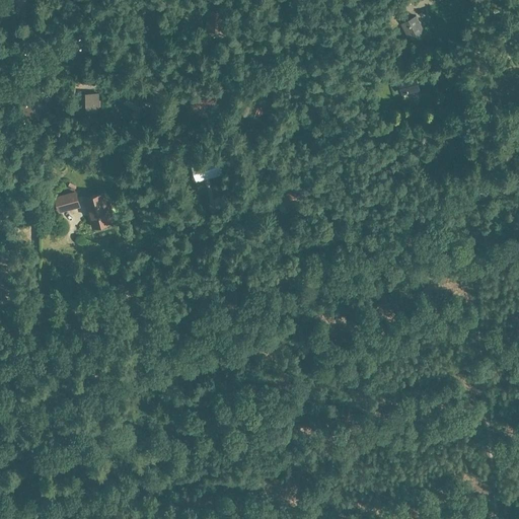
[(148,3),(147,0),(135,0),(138,13),(149,11),(147,3),(148,3)]
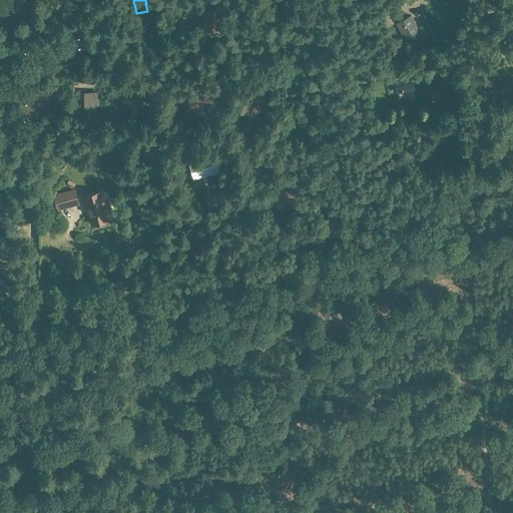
[(502,0),(491,0),(492,1),(487,2),(489,11),(504,7),(502,0)]
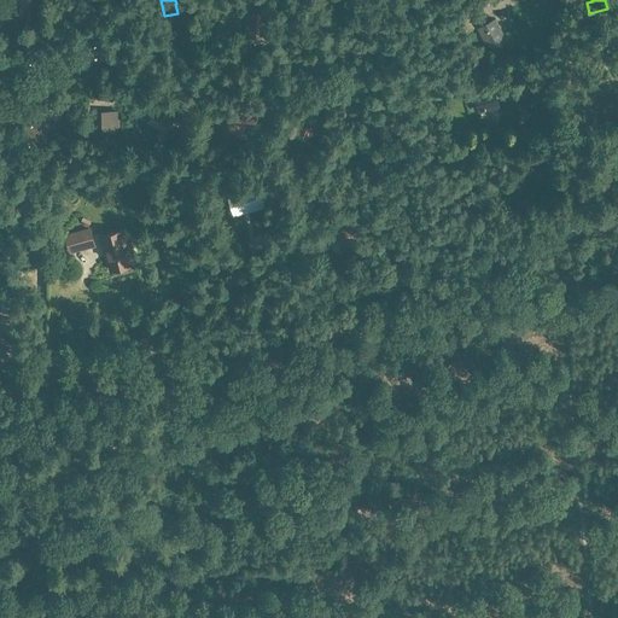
[(485,33),(490,44),(519,29),(511,12),(489,24),(491,29),(485,33)]
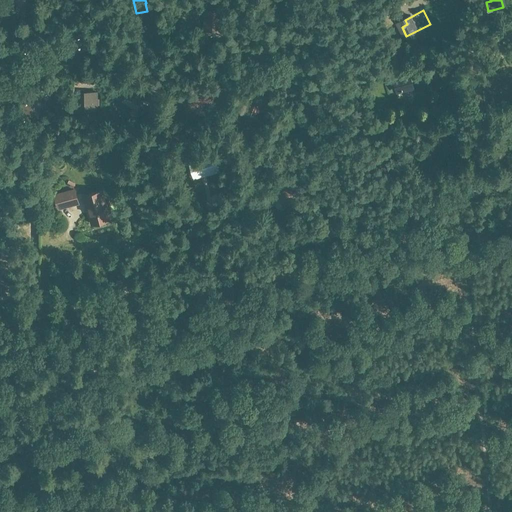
[(220,22),(221,22),(221,15),(209,15),(209,29),(220,29),(220,22)]
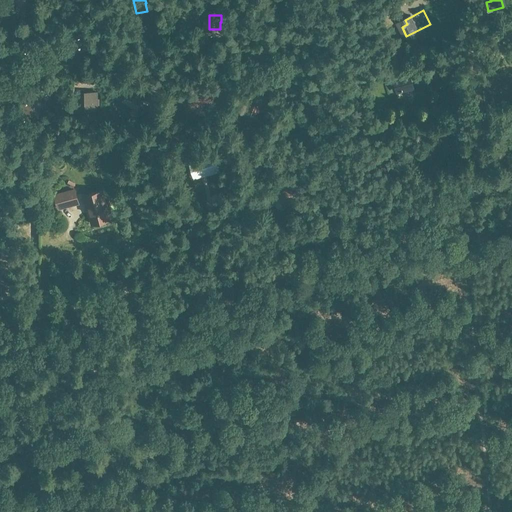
[(71,33),(71,50),(83,50),(84,34),(71,33)]
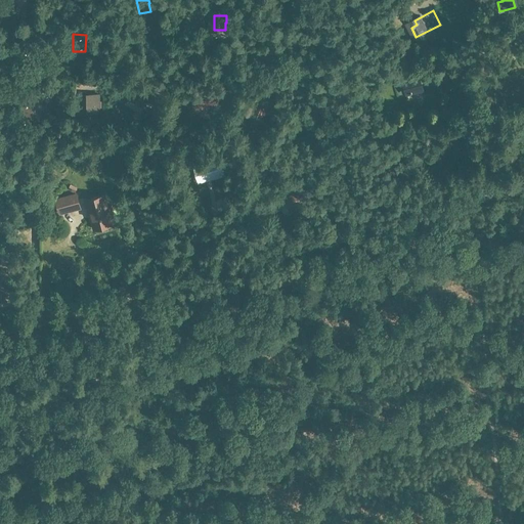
[(391,71),(393,80),(402,78),(399,68),(391,71)]
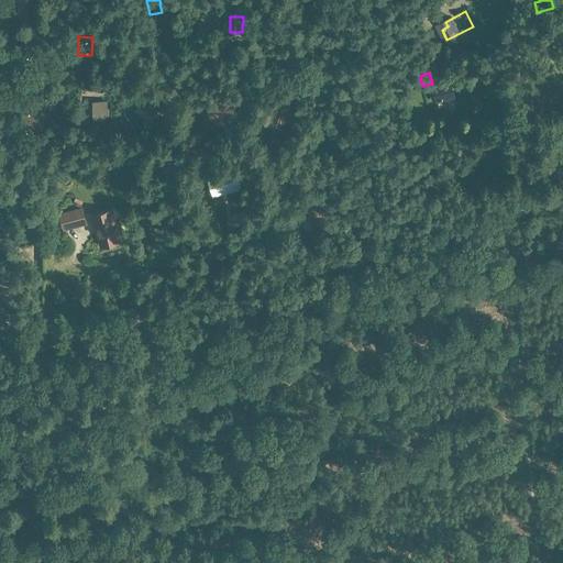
[(451,80),(432,86),(437,103),(456,98),(451,80)]
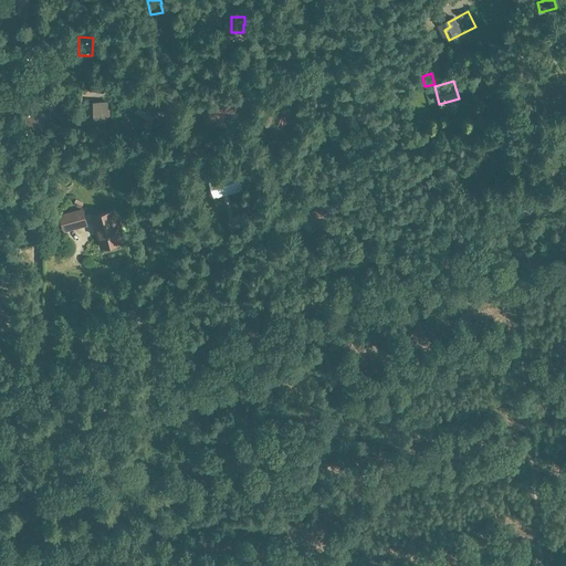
[(146,95),(139,105),(157,116),(163,106),(146,95)]
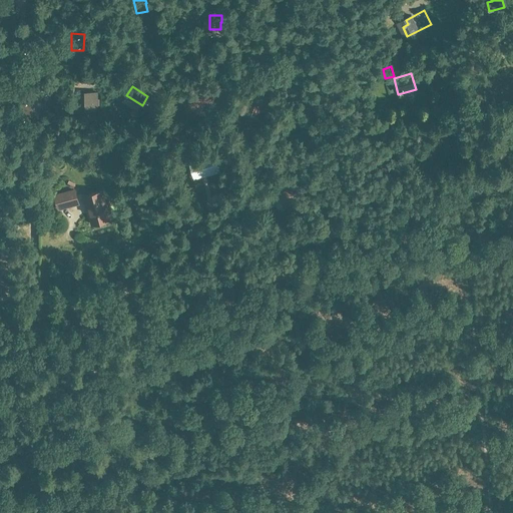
[(191,109),(206,102),(210,101),(206,90),(200,92),(187,97),(191,109)]
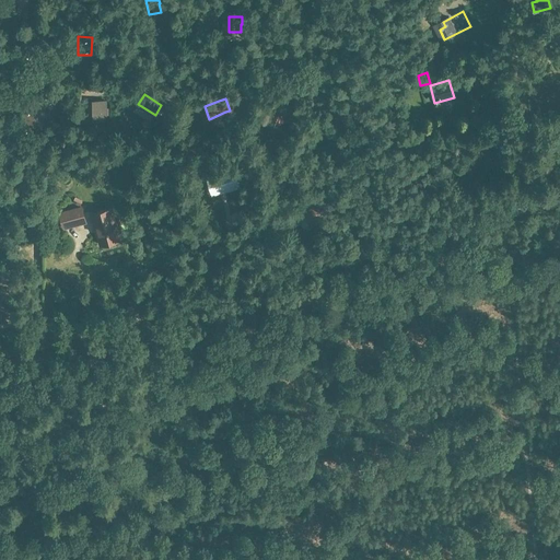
[(106,121),(105,101),(88,102),(89,123),(106,121)]
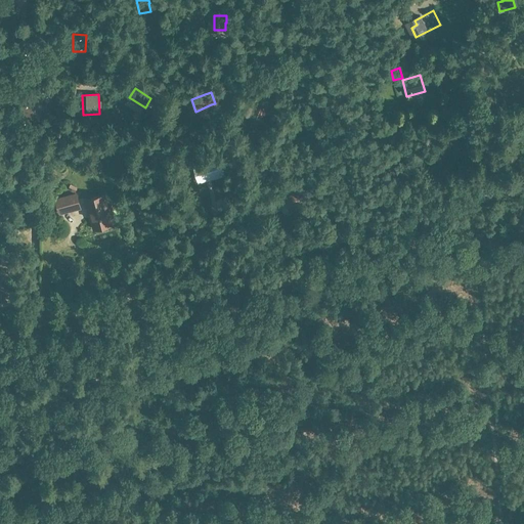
[(270,102),(258,98),(253,114),(265,118),(270,102)]
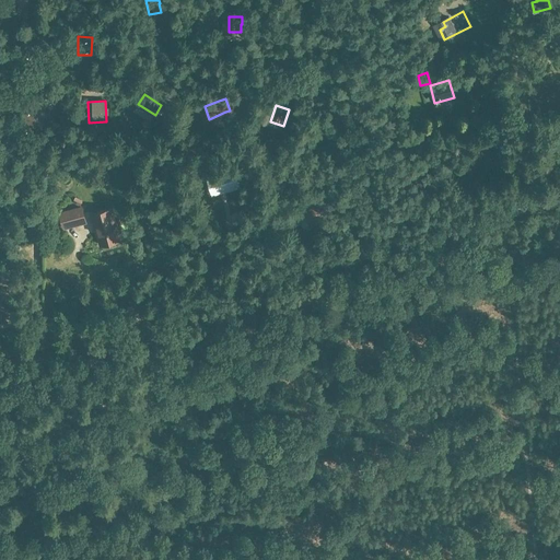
[(212,196),(238,188),(233,170),(207,177),(212,196)]
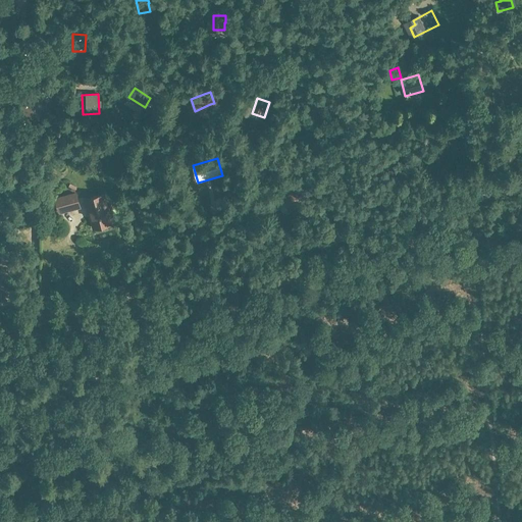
[(122,177),(125,194),(138,192),(136,176),(122,177)]
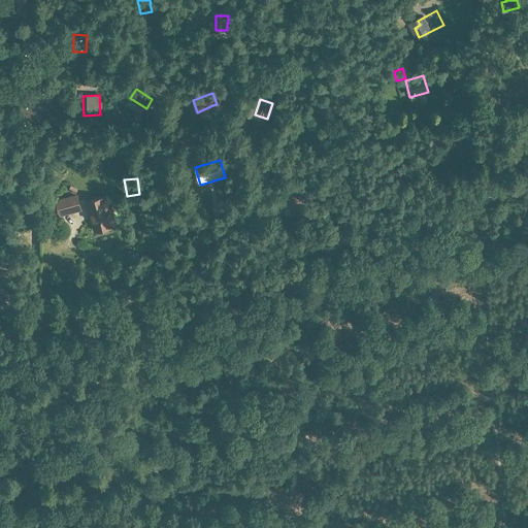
[(60,217),(83,210),(77,194),(55,201),(60,217)]
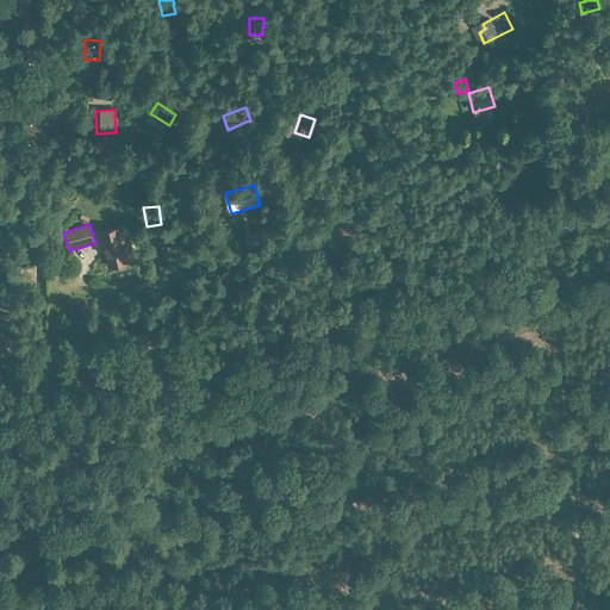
[(126,241),(123,226),(103,232),(112,266),(132,260),(130,253),(135,251),(131,240),(126,241)]
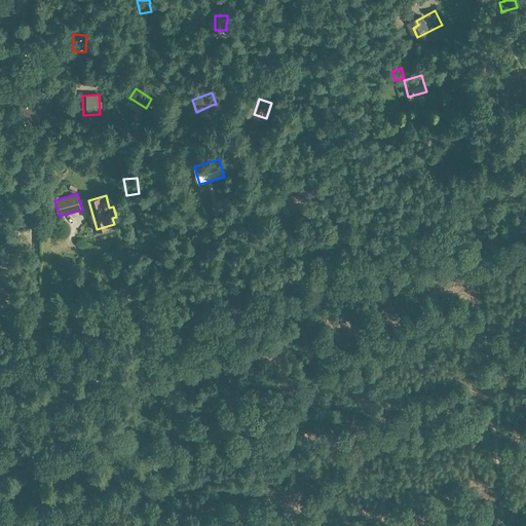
[(0,263),(0,277),(2,277),(12,277),(11,263),(1,263),(0,263)]
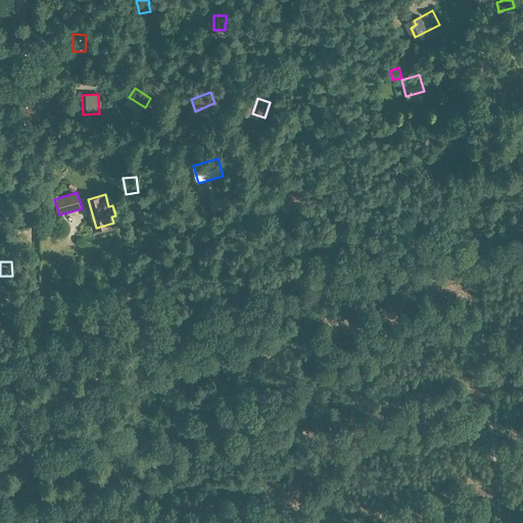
[(190,446),(189,436),(191,435),(190,425),(182,426),(184,447),(190,446)]
